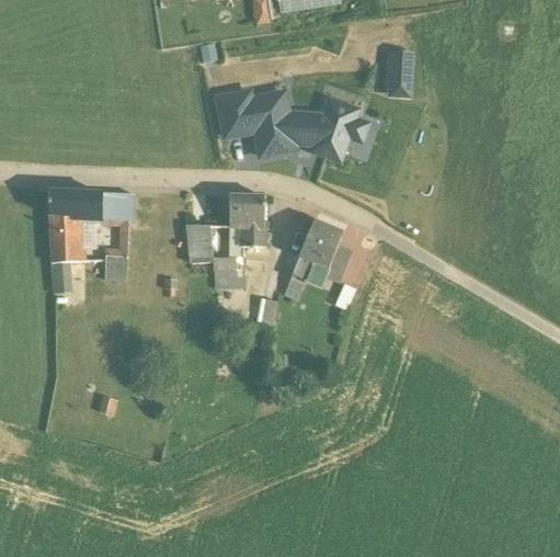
[(288,0),(290,11),(340,2),(339,0),(288,0)]
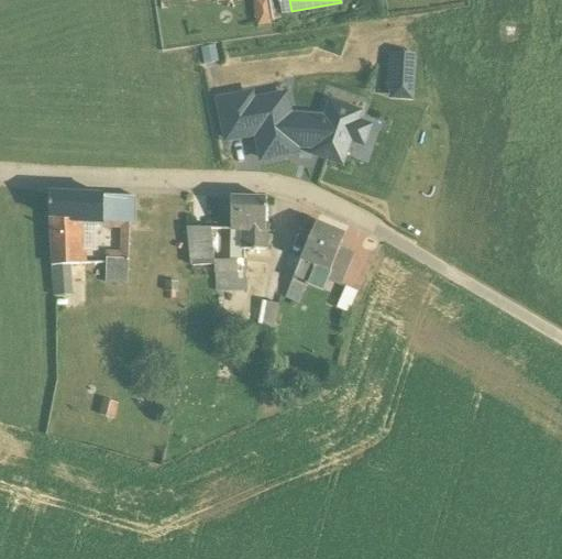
[(279,14),(271,15),(272,25),(282,24),(279,14)]
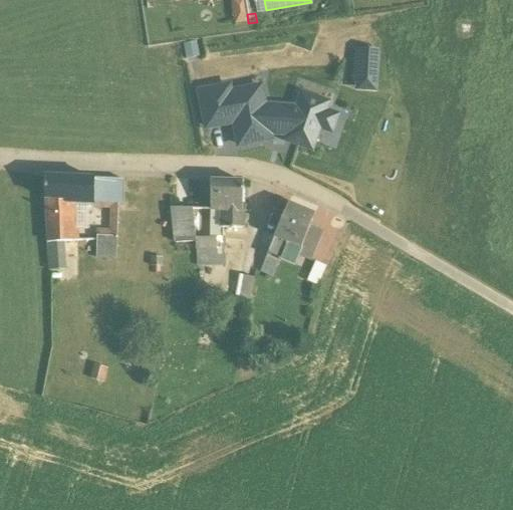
[(354,87),(374,88),(377,48),(354,46),(352,75),(355,75),(354,87)]
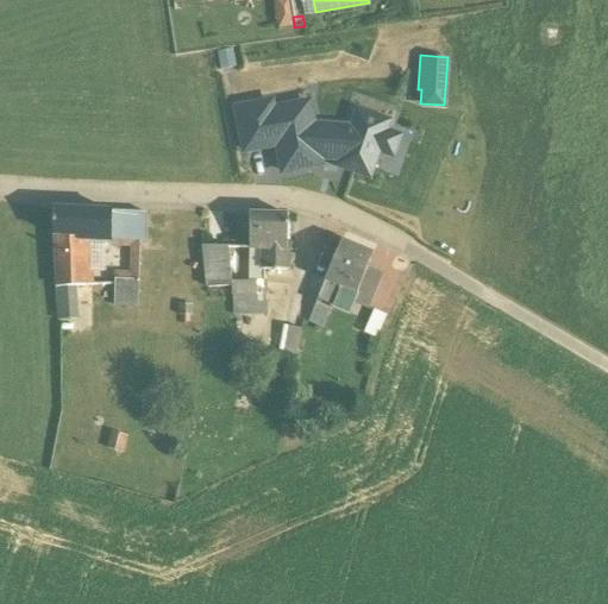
[(269,100),(237,107),(245,146),(279,139),(282,167),(319,161),(317,153),(311,124),(306,102),(271,109),(269,100)]
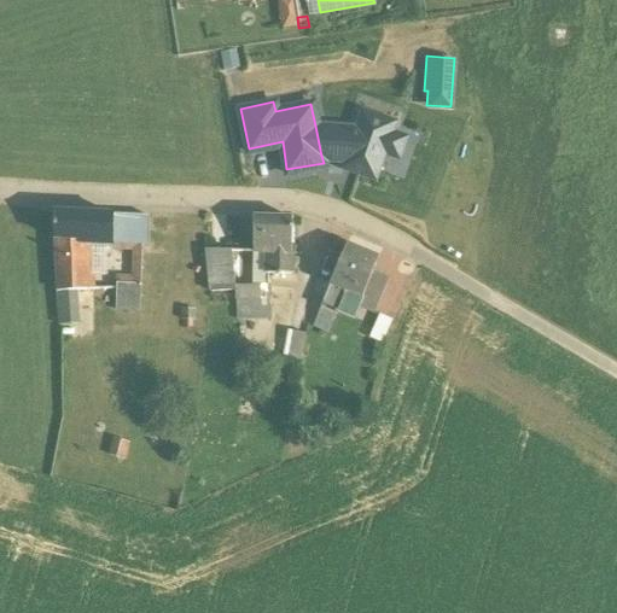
[(362,114),(358,128),(315,126),(321,156),(347,156),(345,164),(373,174),(380,151),(399,157),(406,134),(386,128),(389,122),(362,114)]
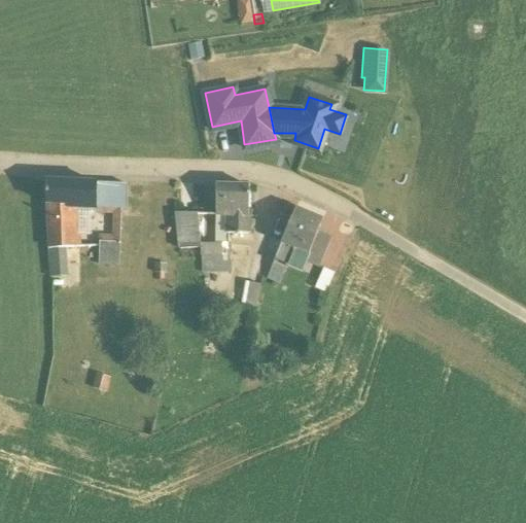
[(79,180),(44,178),(44,201),(46,202),(48,246),(62,245),(74,245),(72,202),(78,202),(78,203),(95,203),(95,180),(94,180),(94,181),(79,180)]
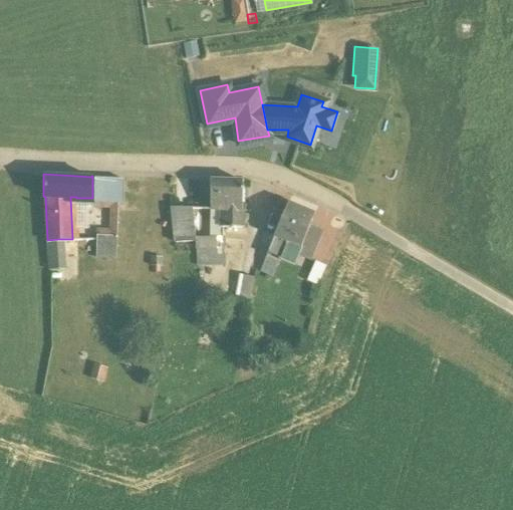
[(122,178),(92,176),(92,198),(121,199),(122,178)]
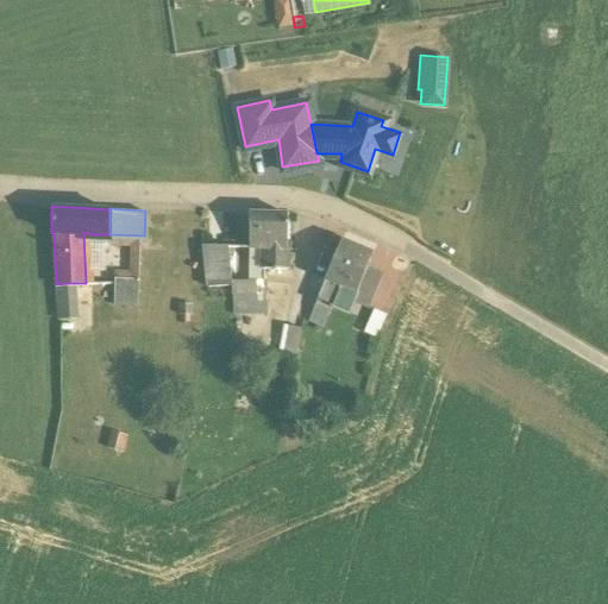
[(287,212),(248,211),(249,245),(263,245),(262,266),(286,266),(287,212)]
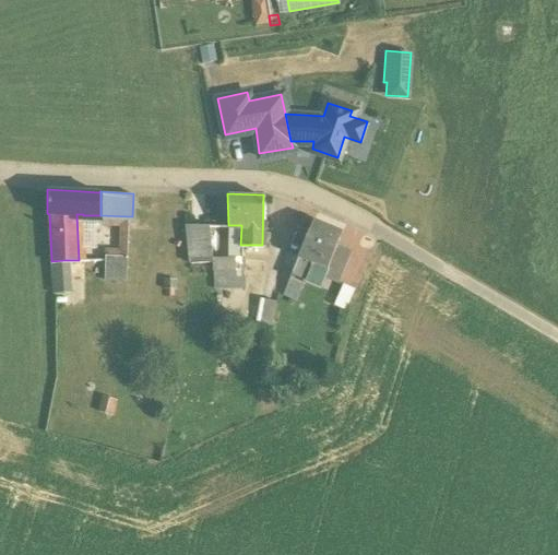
[(340,232),(312,220),(297,255),(288,274),(303,281),(311,261),(325,267),(334,245),(340,232)]
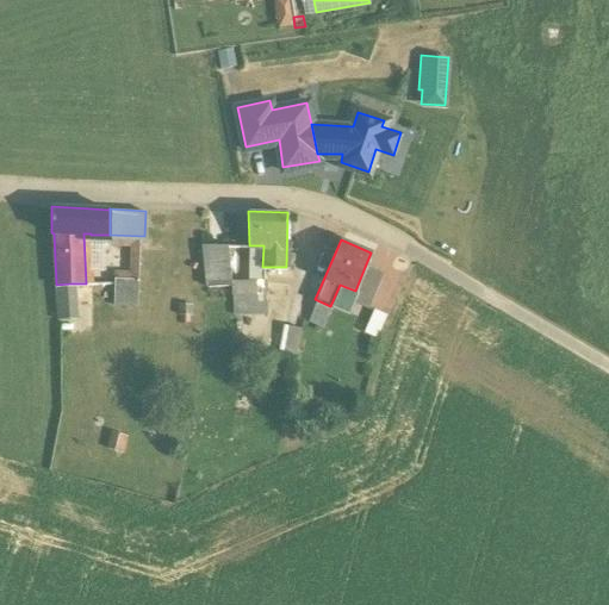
[(228,243),(203,243),(207,285),(231,282),(231,279),(228,243)]
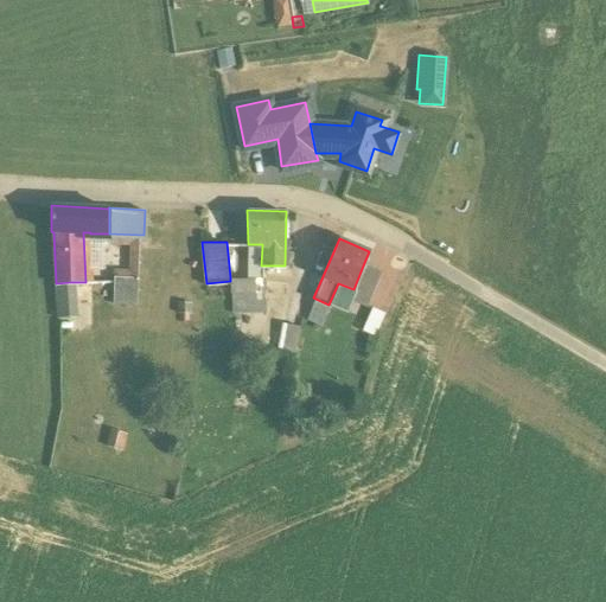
[(377,270),(363,266),(351,296),(365,302),(377,270)]
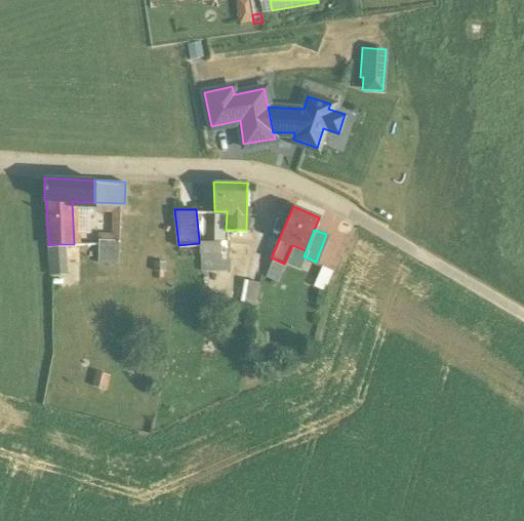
[(119,239),(97,238),(97,248),(118,249),(119,239)]
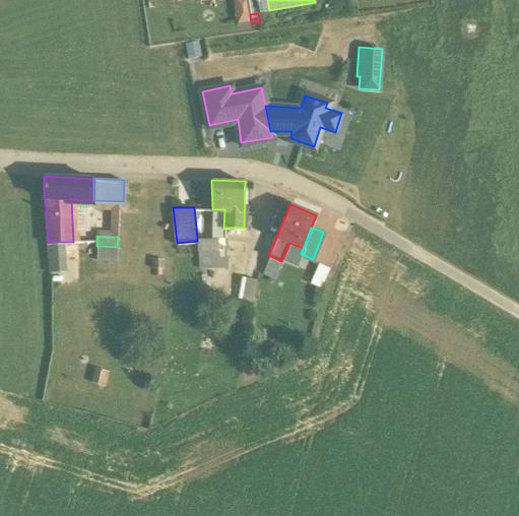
[(226,238),(197,238),(197,241),(198,249),(226,248),(226,238)]
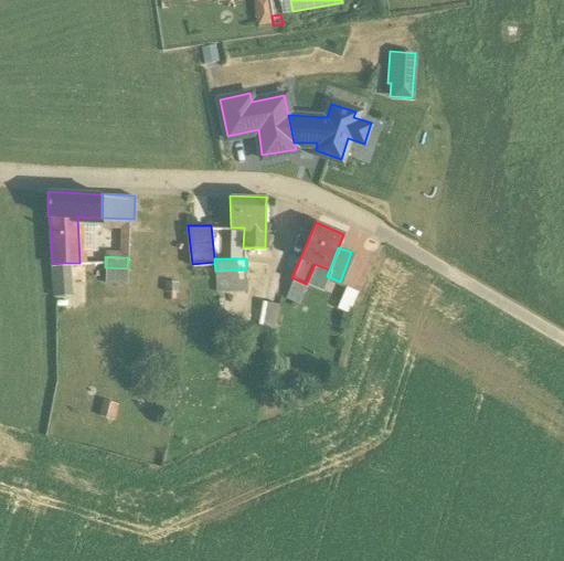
[(52,264),(51,264),(52,282),(67,281),(66,263),(52,264)]
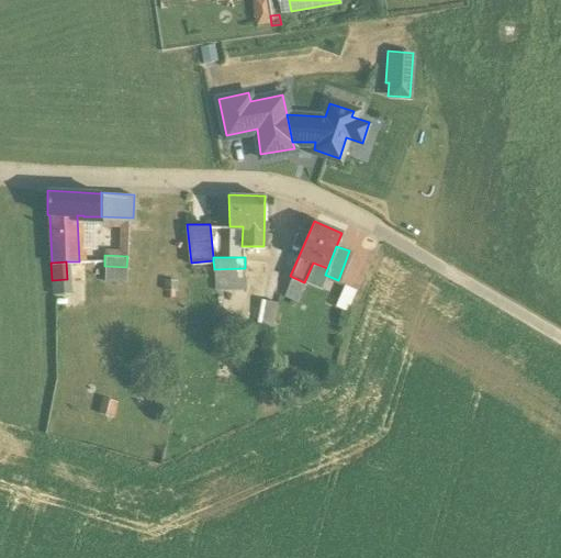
[(245,268),(214,269),(215,287),(246,286),(245,268)]
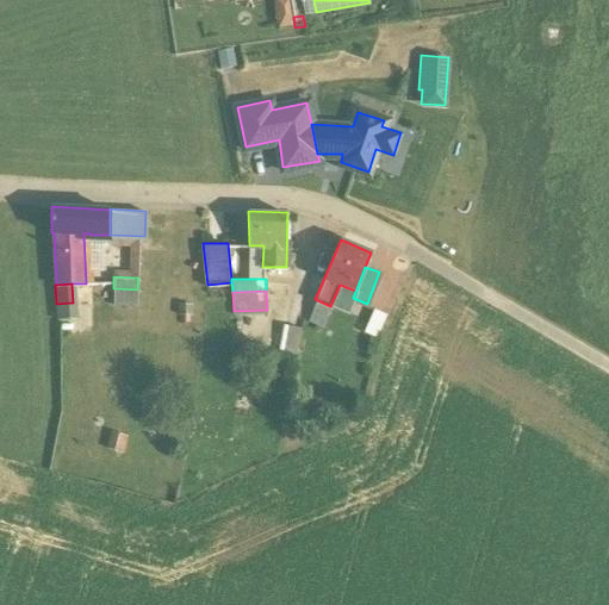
[(330,306),(315,299),(308,317),(323,324),(330,306)]
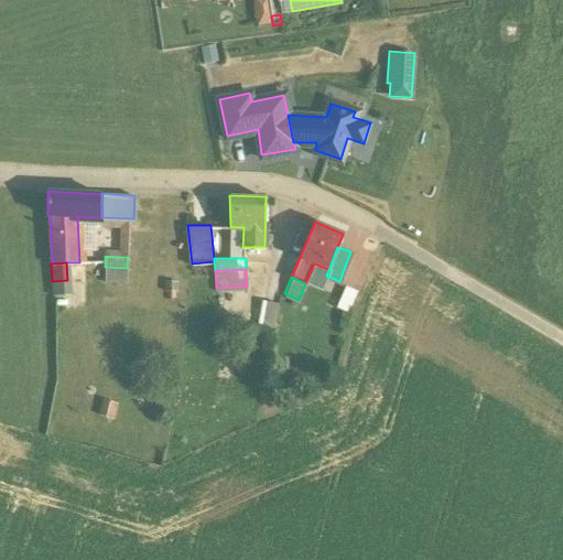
[(358,290),(347,286),(338,307),(349,312),(358,290)]
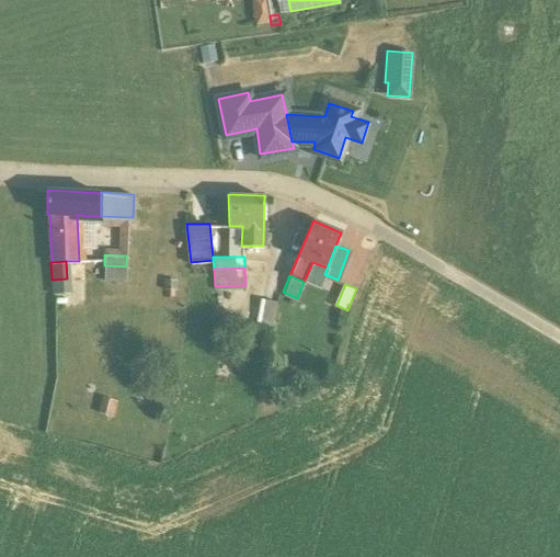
[(275,299),(260,297),(255,321),(271,325),(275,299)]
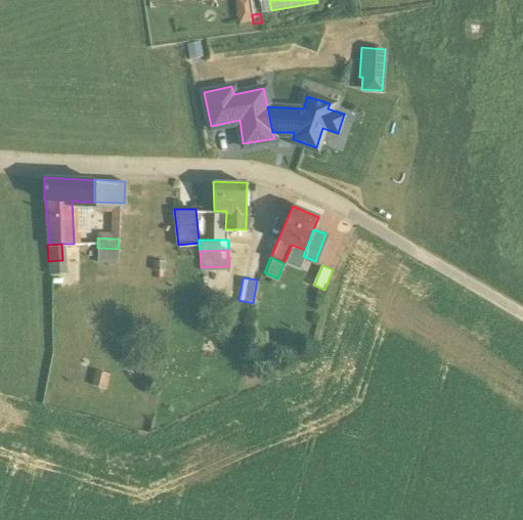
[(109,374),(94,370),(90,382),(105,386),(109,374)]
